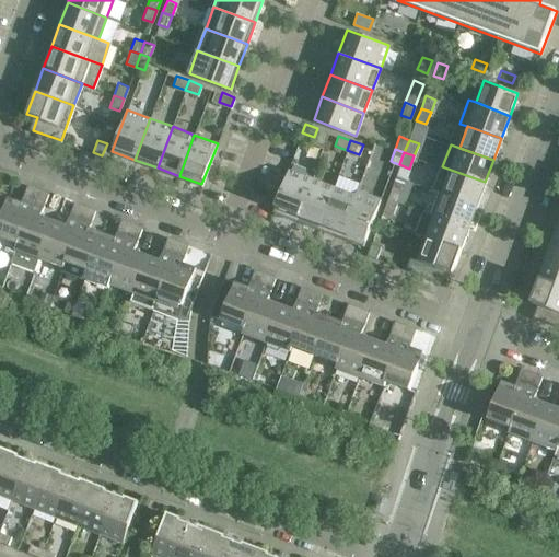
[(434,188),(443,192),(477,204),(485,182),(451,170),(442,166),(434,188)]
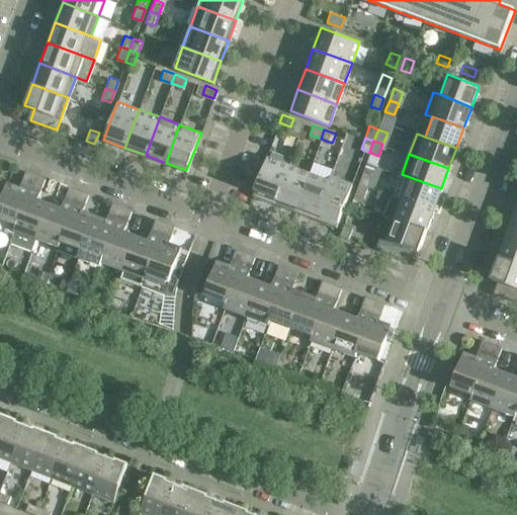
[(266,156),(252,194),(274,202),(280,187),(288,164),(266,156)]
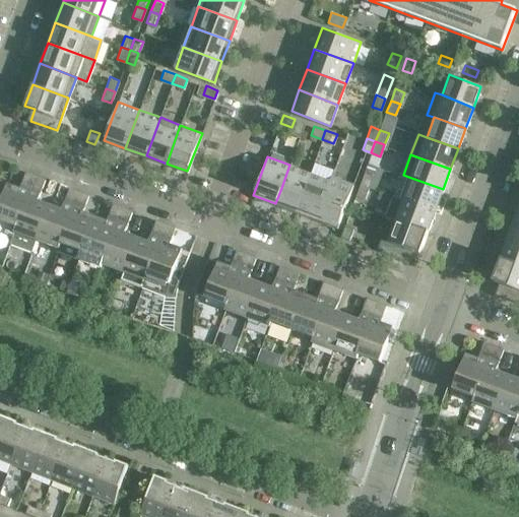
[(281,188),(275,203),(296,211),(310,173),(289,165),(281,188)]
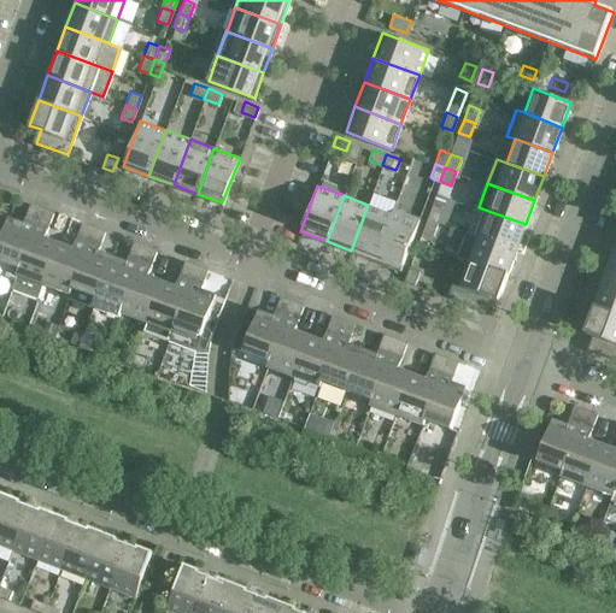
[(9,216),(0,236),(0,259),(18,266),(17,272),(42,207),(30,202),(23,222),(9,216)]
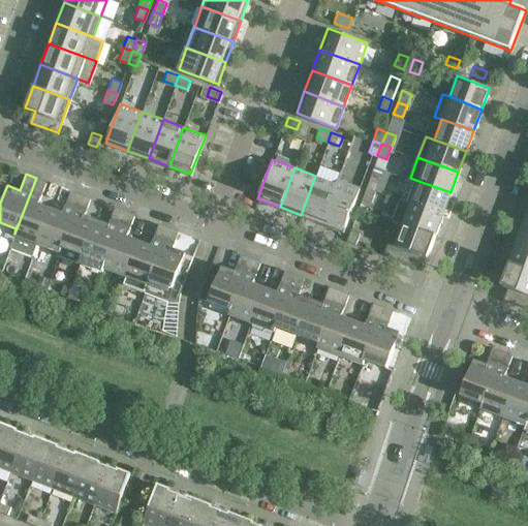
[(371,174),(366,185),(375,189),(379,178),(371,174)]
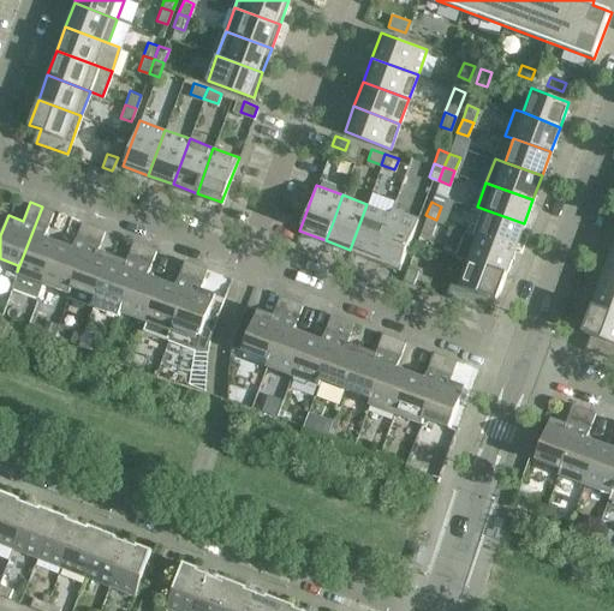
[(367,204),(350,250),(374,258),(389,213),(367,204)]
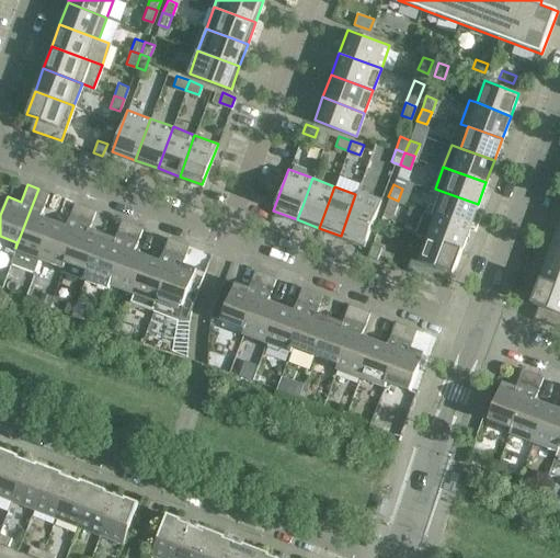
[(38,189),(15,248),(40,257),(54,219),(41,215),(48,192),(38,189)]
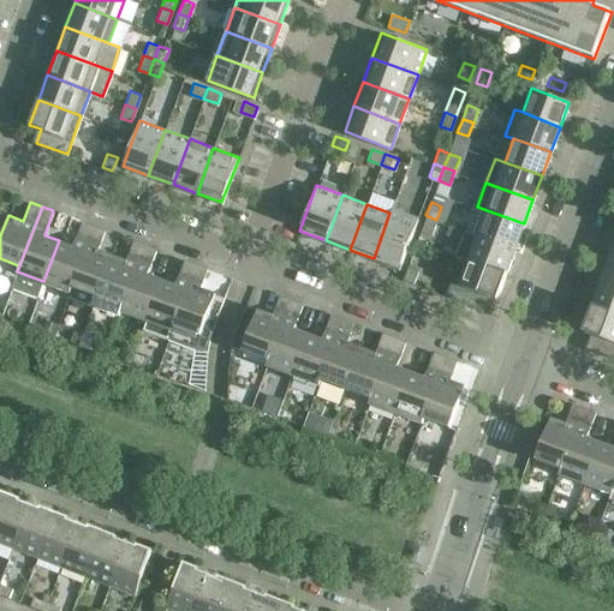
[(389,213),(374,258),(399,268),(418,217),(392,207),(389,213)]
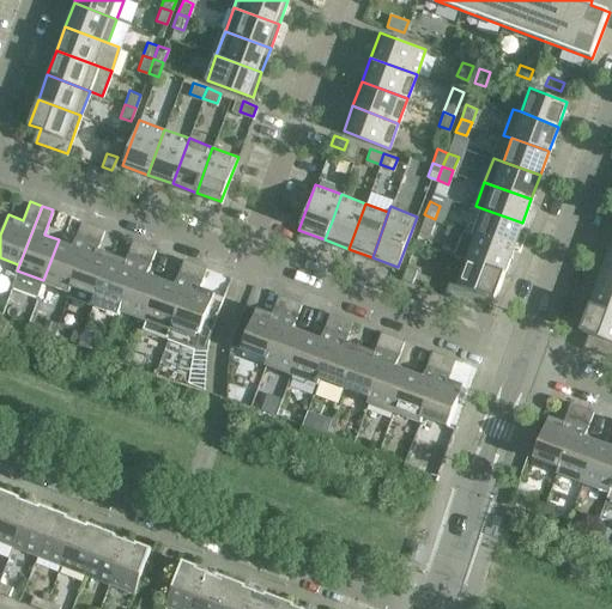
[(466,230),(476,233),(513,248),(522,223),(485,209),(476,206),(466,230)]
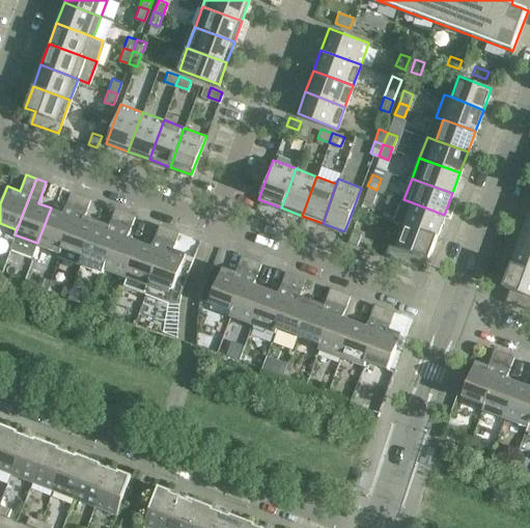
[(367,186),(363,198),(372,201),(377,190),(367,186)]
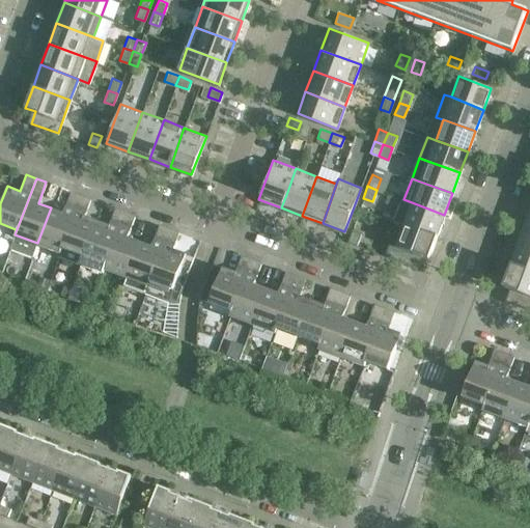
[(51,207),(37,243),(59,251),(81,194),(71,191),(62,212),(51,207)]
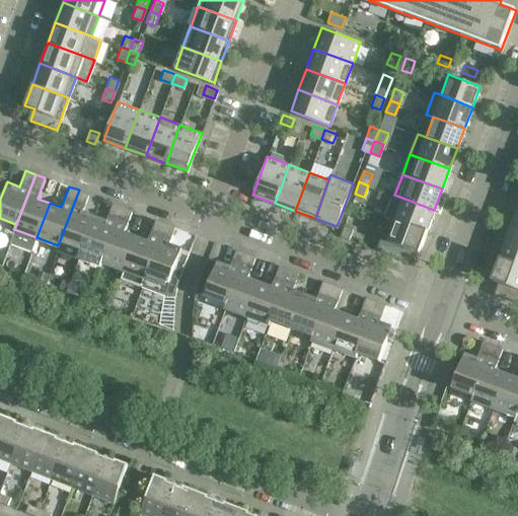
[(79,190),(58,245),(59,245),(61,242),(63,242),(81,249),(94,214),(82,210),(88,194),(79,190)]
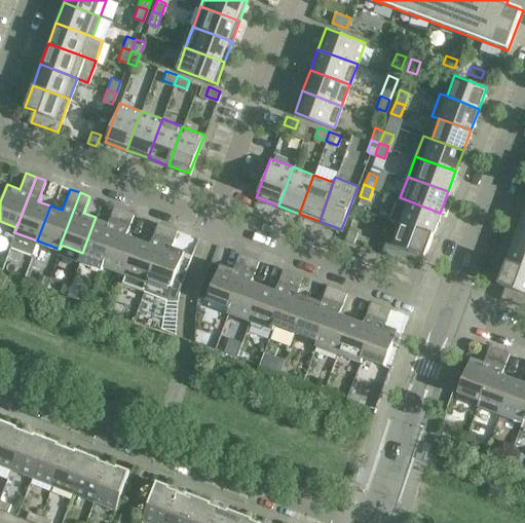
[(391,219),(400,222),(432,234),(440,213),(408,200),(400,197),(391,219)]
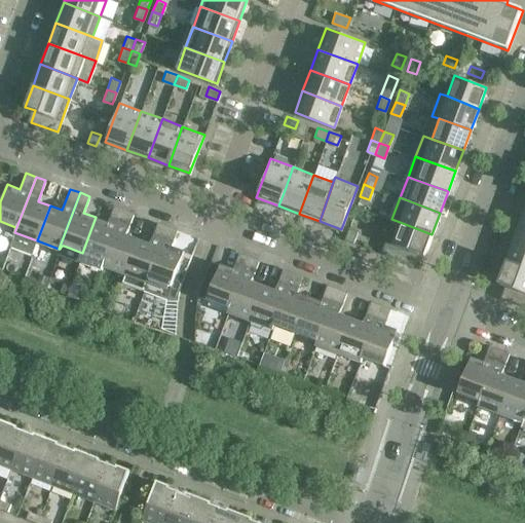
[(96,217),(82,253),(79,260),(102,268),(103,265),(123,209),(114,204),(107,222),(96,217)]
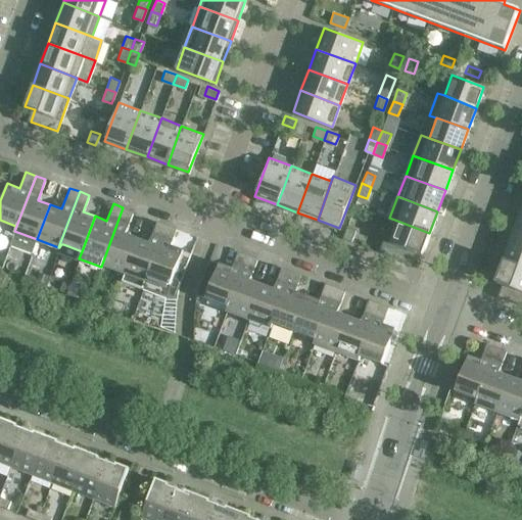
[(123,207),(102,264),(124,273),(137,237),(125,232),(133,211),(123,207)]
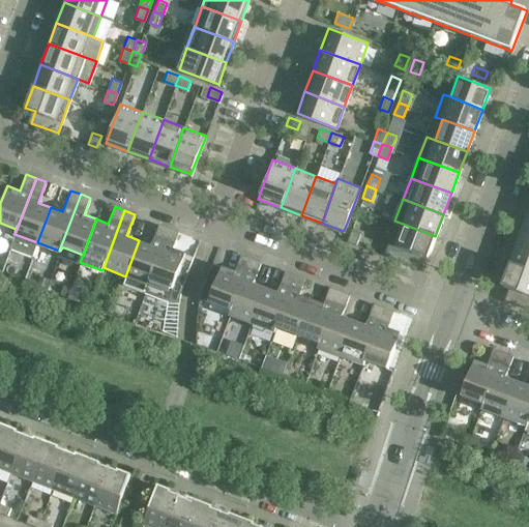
[(528,222),(525,221),(517,242),(528,246),(528,222)]
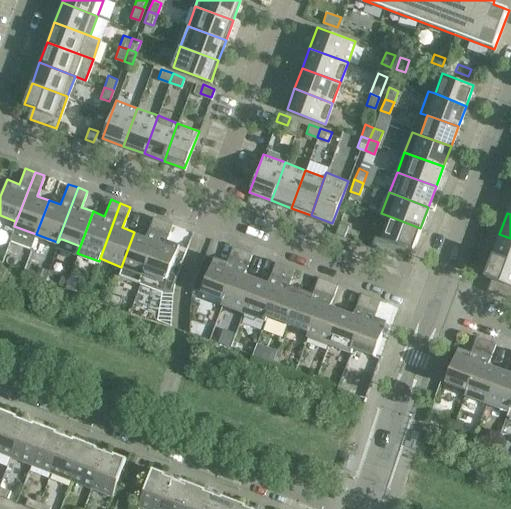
[(134,232),(121,267),(143,275),(164,219),(153,215),(145,236),(134,232)]
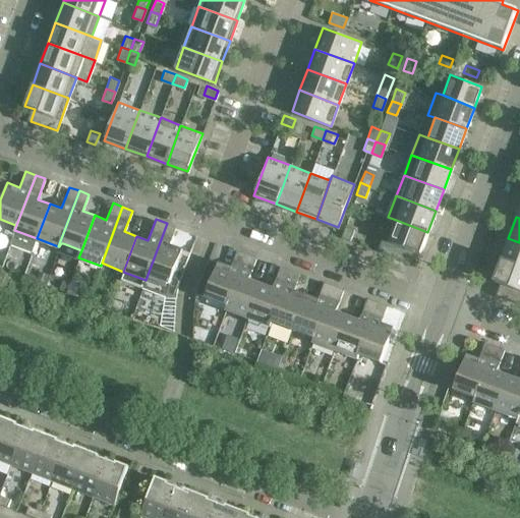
[(382,237),(378,249),(405,260),(410,248),(420,252),(427,232),(396,220),(389,239),(382,237)]
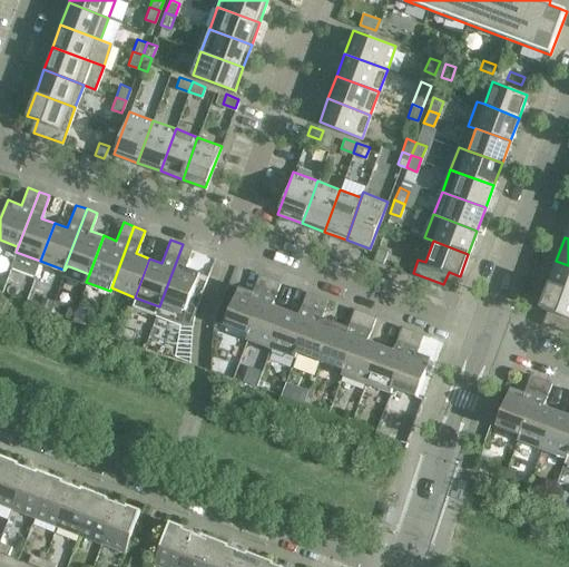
[(183,244),(159,306),(162,301),(185,310),(199,271),(186,266),(192,248),(183,244)]
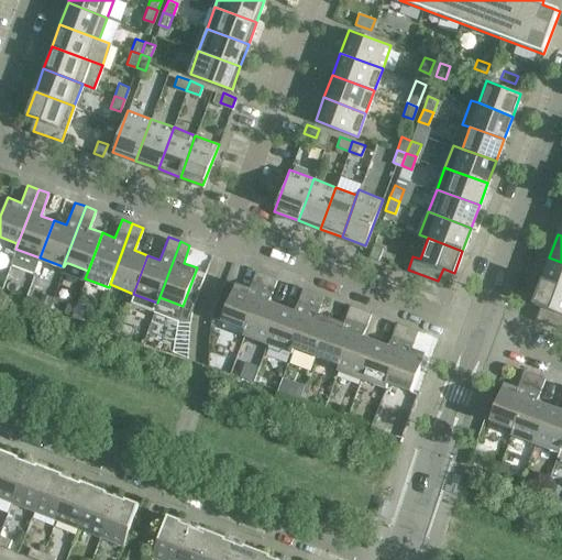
[(383,246),(373,242),(368,255),(378,259),(383,246)]
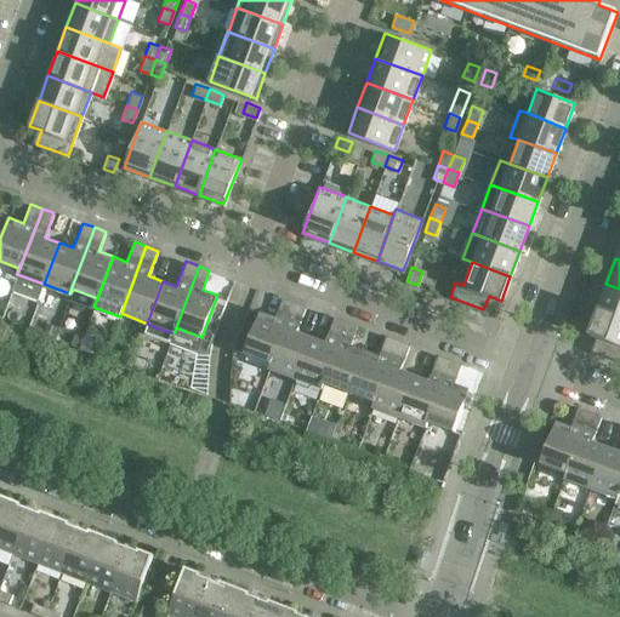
[(619,289),(606,284),(598,307),(616,314),(619,315),(619,289)]
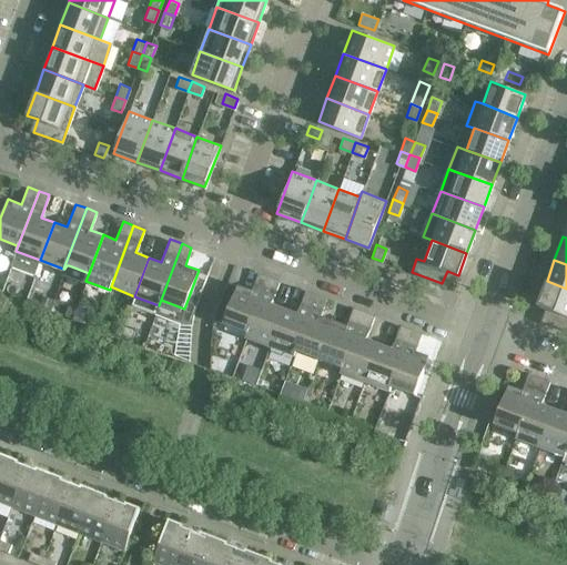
[(223,323),(246,332),(269,275),(257,272),(251,290),(238,284),(223,323)]
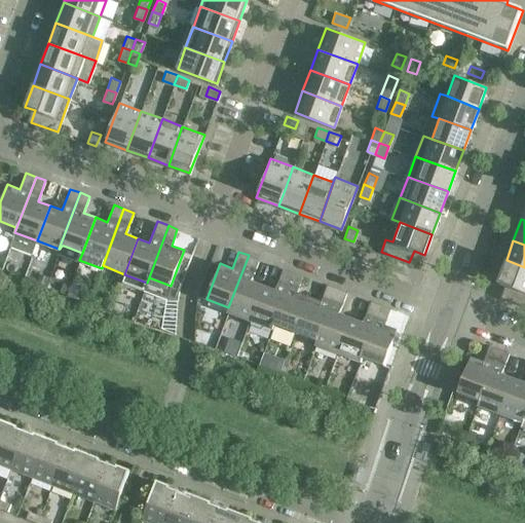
[(249,255),(228,307),(226,312),(250,321),(263,285),(251,281),(259,259),(249,255)]
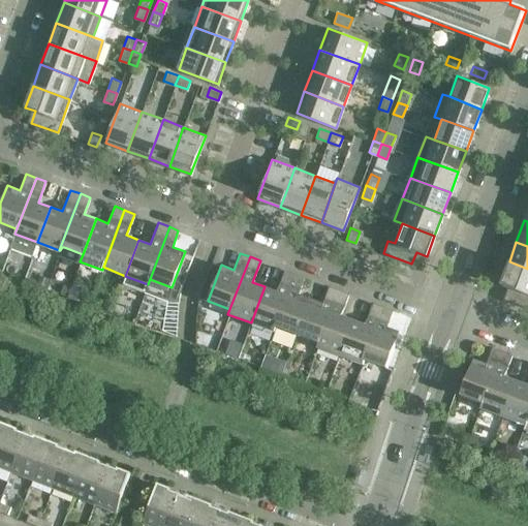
[(511,288),(507,300),(527,307),(527,269),(525,268),(509,261),(501,284),(511,288)]
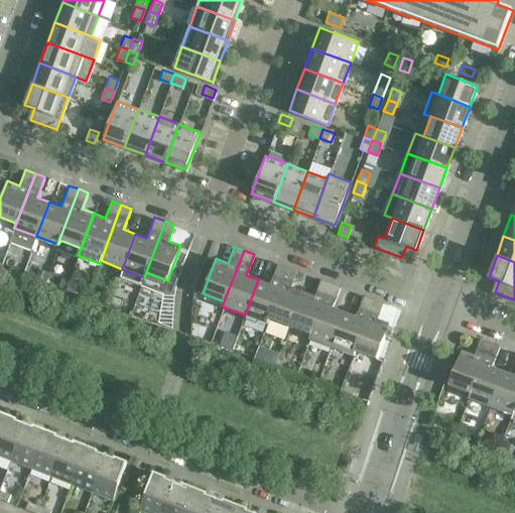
[(258,279),(245,314),(266,323),(268,317),(287,266),(277,263),(269,284),(258,279)]
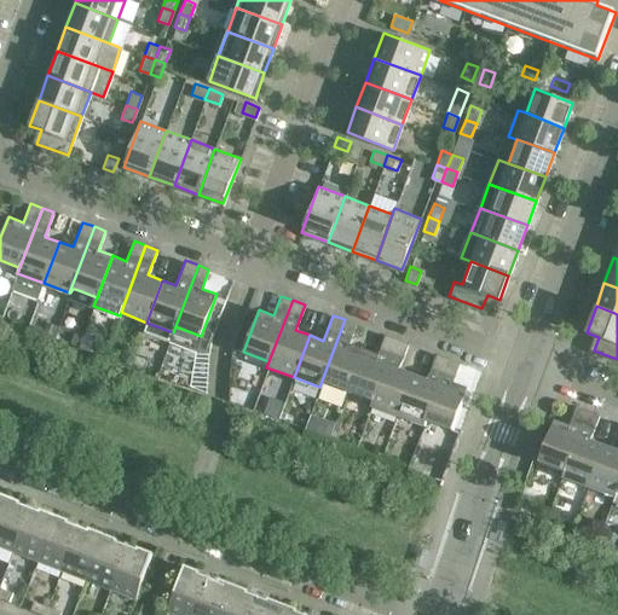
[(345,319),(322,381),(347,390),(363,348),(348,343),(356,324),(345,319)]
